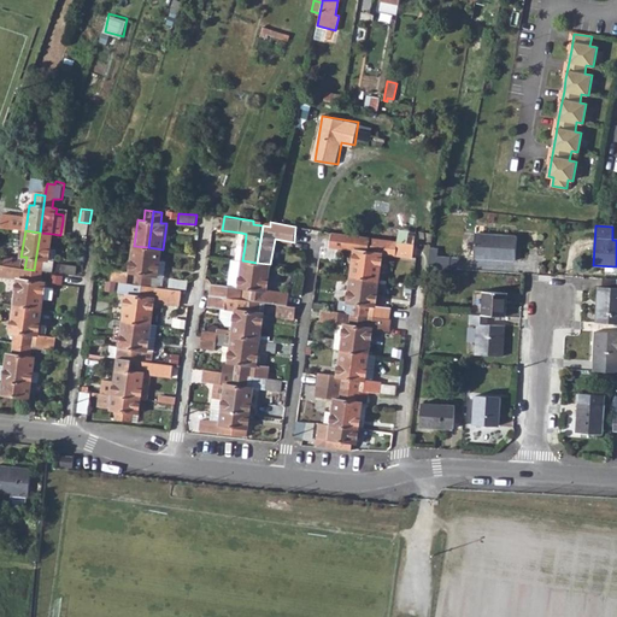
[(370,236),(331,231),(330,246),(354,250),(351,275),(364,277),(370,240),(370,236)]
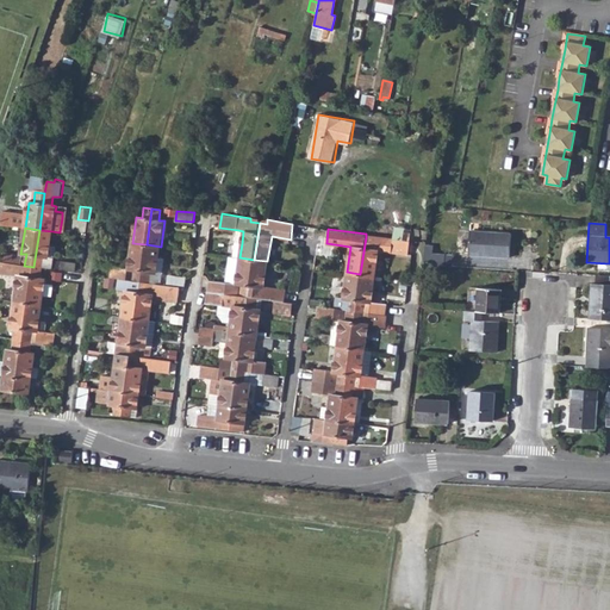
[(39,230),(33,267),(42,268),(44,257),(55,259),(56,247),(50,246),(53,231),(39,230)]
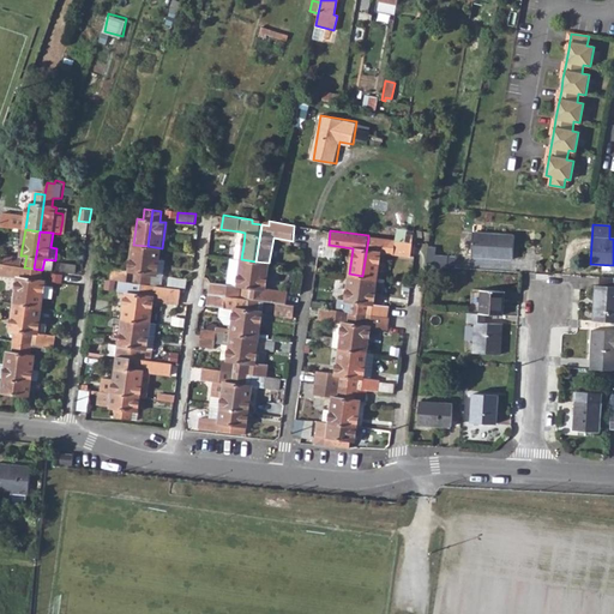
[(476,233),(475,256),(515,258),(516,235),(476,233)]
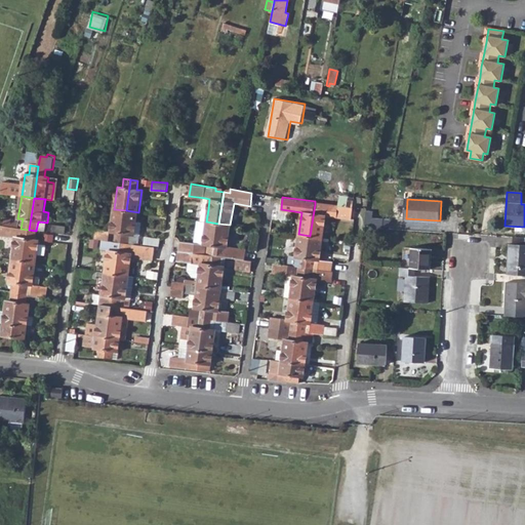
[(322,237),(325,215),(352,218),(353,207),(315,201),(315,204),(310,236),(322,237)]
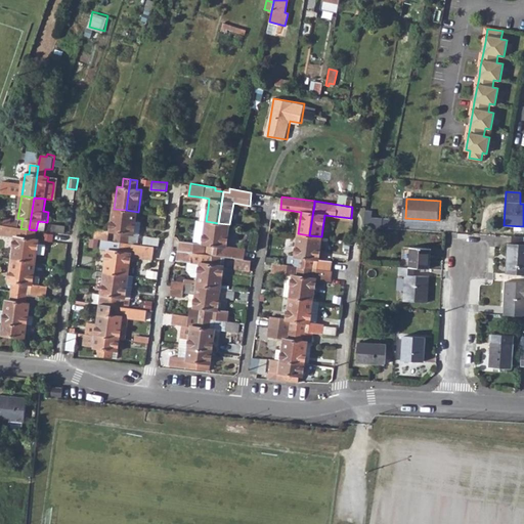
[(97,228),(96,238),(104,239),(114,241),(122,242),(126,210),(114,209),(111,230),(97,228)]
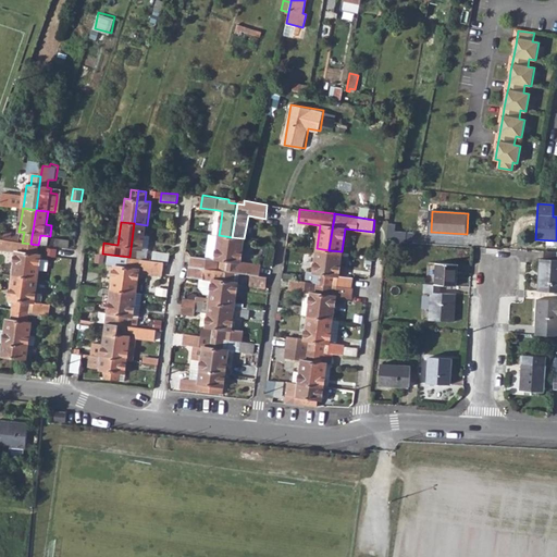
[(134,223),(130,257),(137,258),(138,248),(144,249),(147,225),(134,223)]
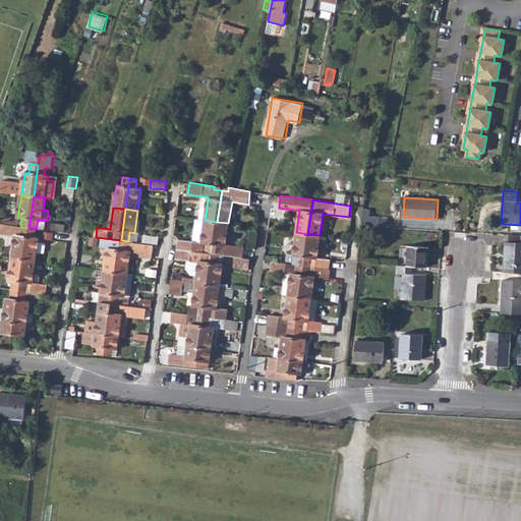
[(362,217),(361,225),(380,227),(381,218),(362,217)]
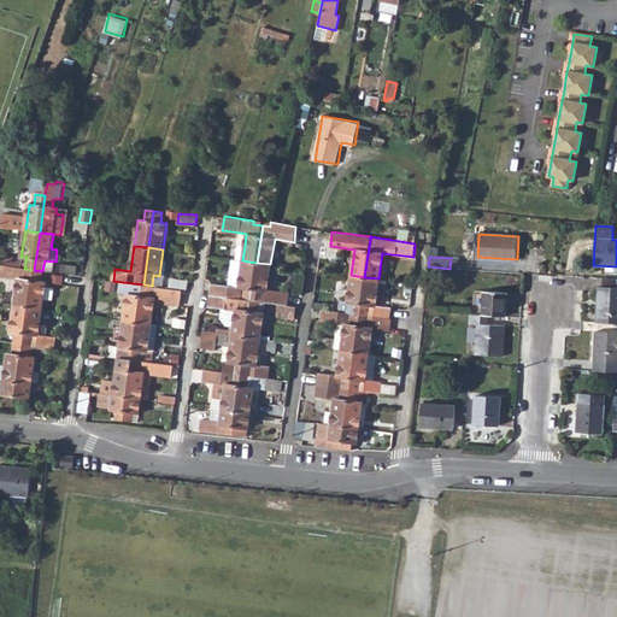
[(10,258),(9,266),(21,268),(22,259),(10,258)]
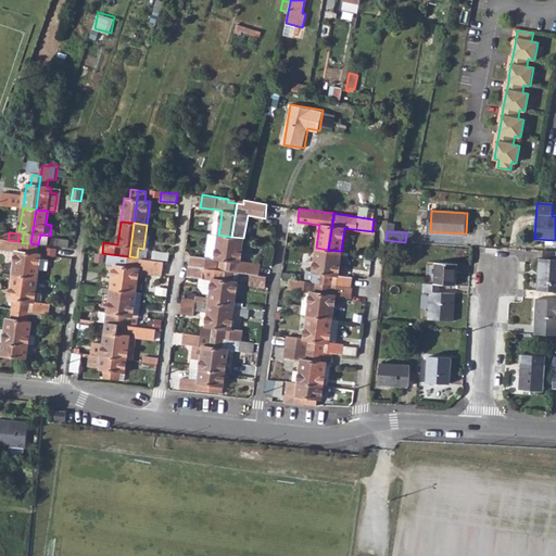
[(40,235),(38,244),(48,245),(50,236),(40,235)]
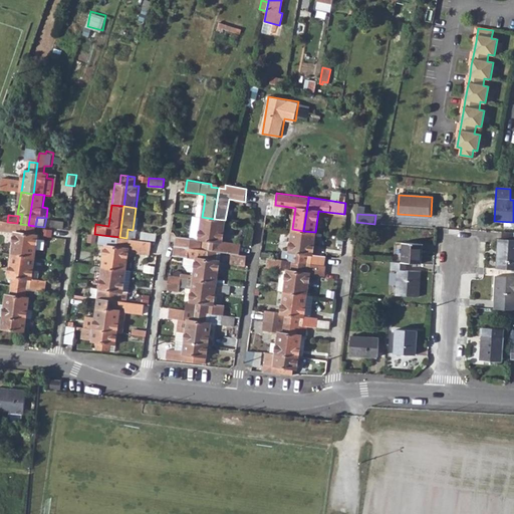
[(200,230),(199,239),(203,239),(202,249),(210,250),(214,219),(202,217),(200,230)]
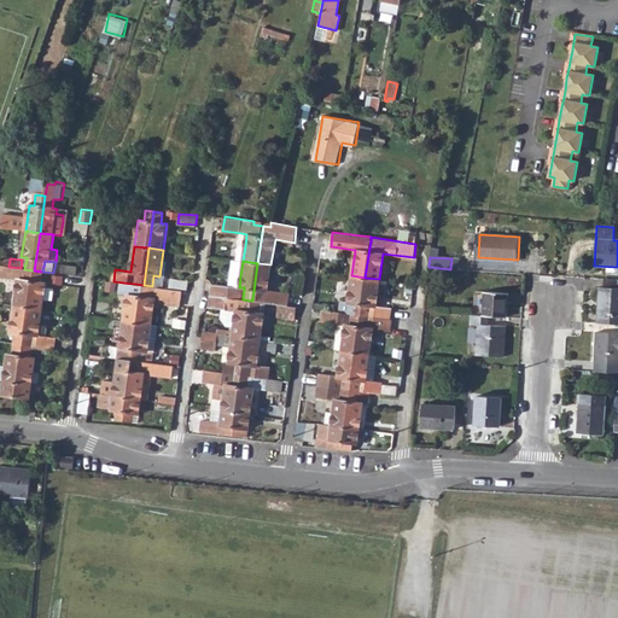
[(257,263),(252,301),(261,302),(278,304),(287,305),(290,293),(268,290),(270,264),(257,263)]
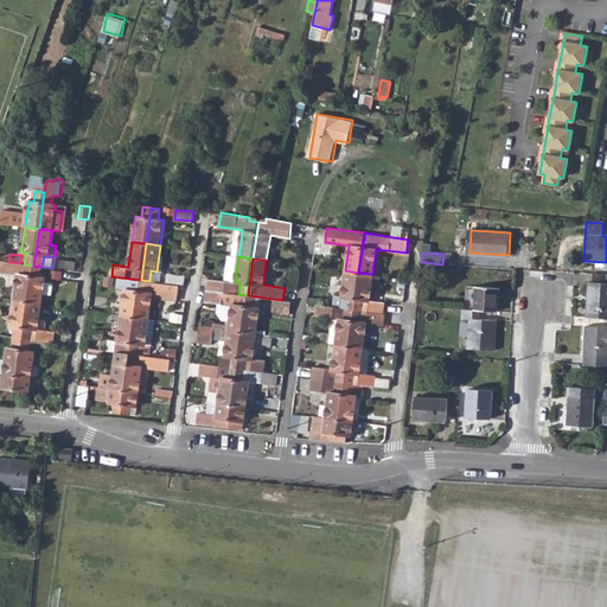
[(8,262),(0,260),(0,272),(18,275),(14,300),(29,302),(33,266),(24,264),(20,263),(8,262)]
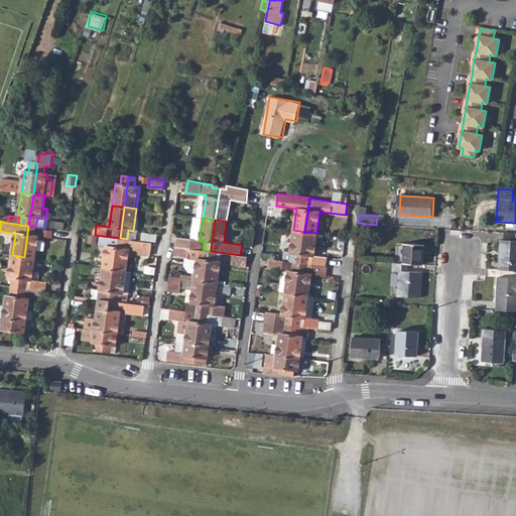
[(28,226),(24,257),(35,258),(38,237),(34,236),(35,227),(28,226)]
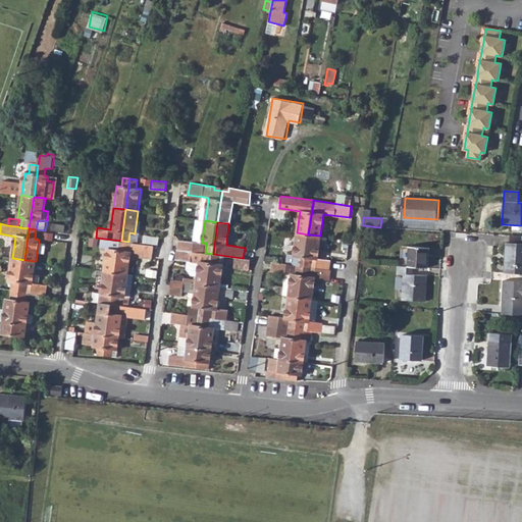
[(36,229),(35,239),(39,240),(44,240),(45,230),(36,229)]
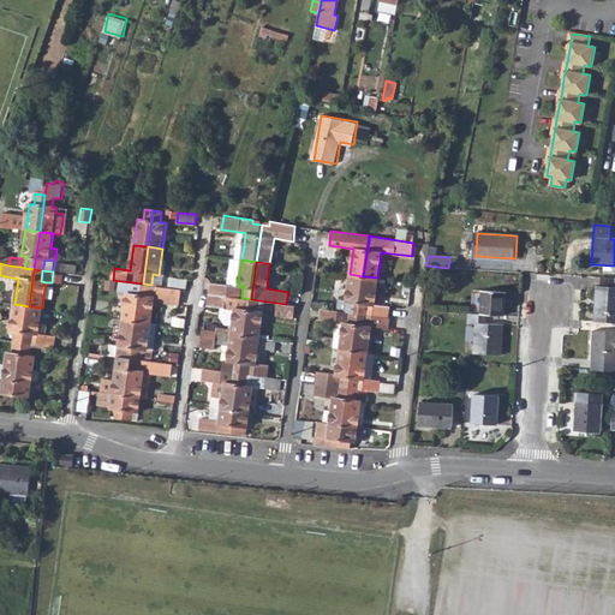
[(347,284),(346,297),(345,300),(351,302),(350,312),(358,314),(363,276),(350,274),(347,284)]
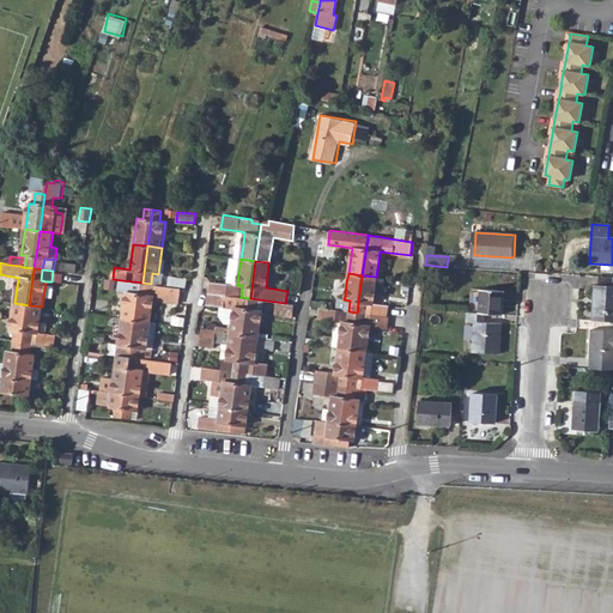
[(187,286),(187,277),(170,274),(169,284),(187,286)]
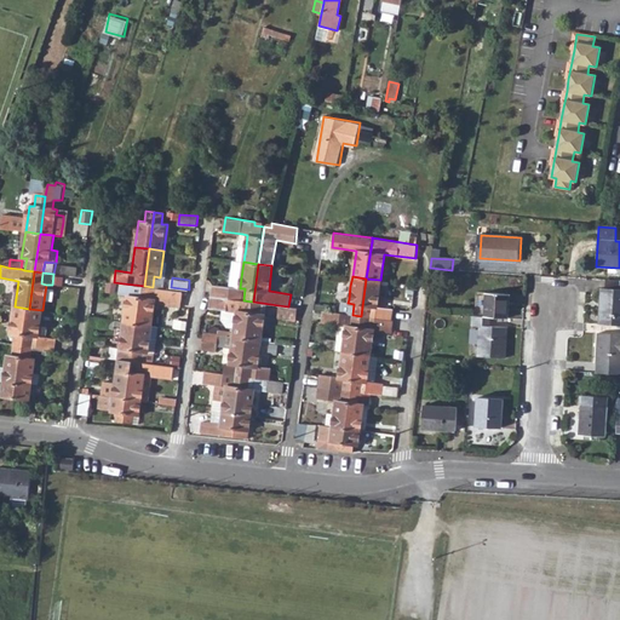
[(366,279),(361,316),(371,317),(390,320),(391,309),(377,306),(380,280),(366,279)]
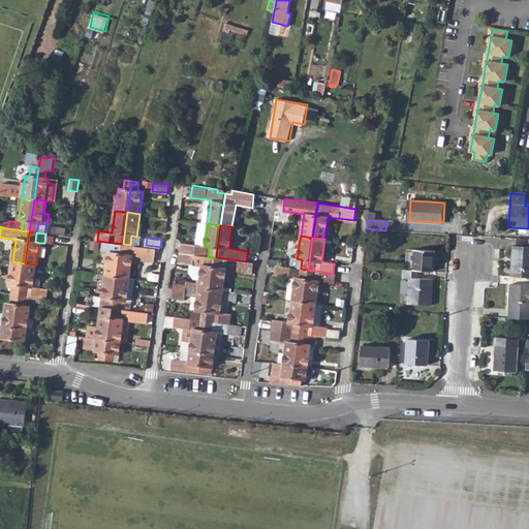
[(512,246),(510,277),(528,277),(528,239),(528,247),(512,246)]
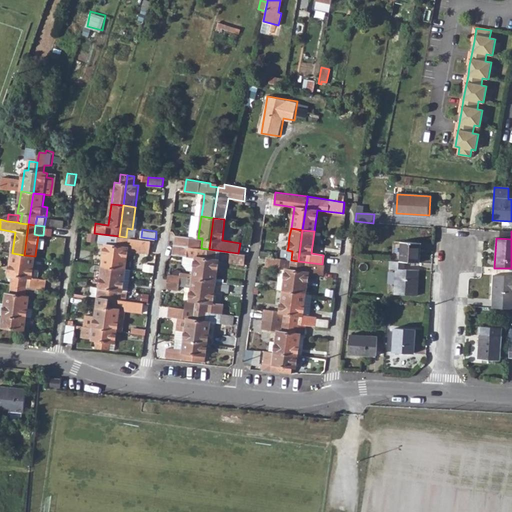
[(106,244),(102,265),(115,267),(119,236),(111,235),(102,234),(101,243),(106,244)]
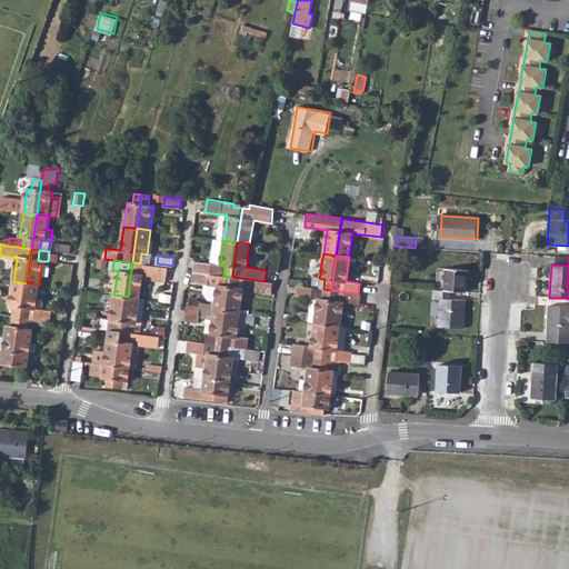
[(195,261),(193,271),(213,275),(215,263),(195,261)]
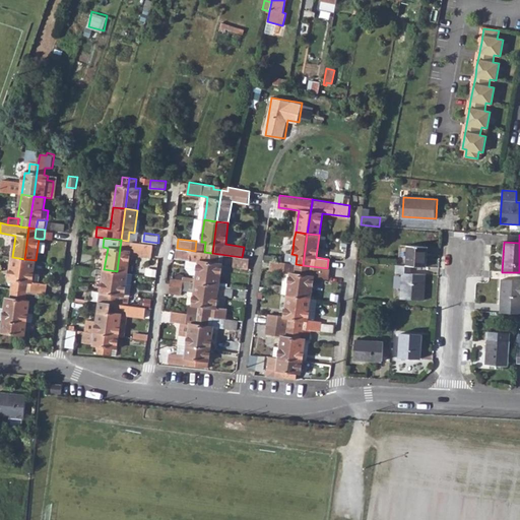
[(121,240),(117,271),(128,273),(130,254),(152,257),(153,245),(132,242),(128,241),(121,240)]
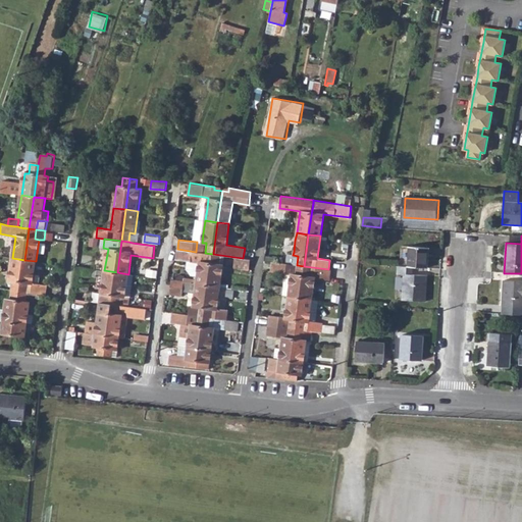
[(197,242),(196,252),(205,253),(206,243),(202,243),(197,242)]
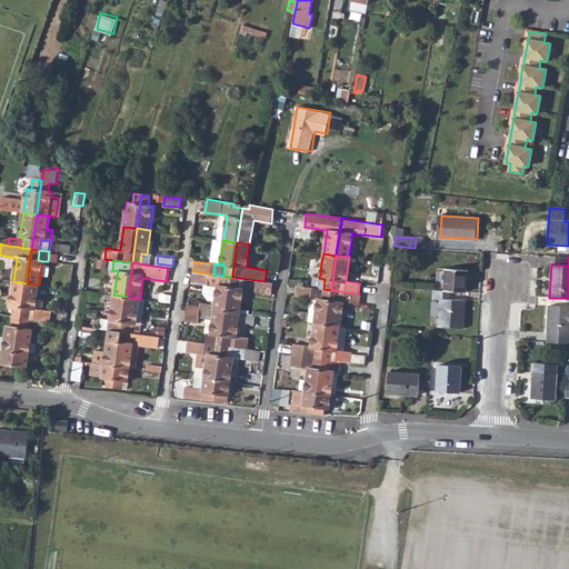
[(446,268),(443,290),(449,291),(467,291),(468,270),(446,268)]
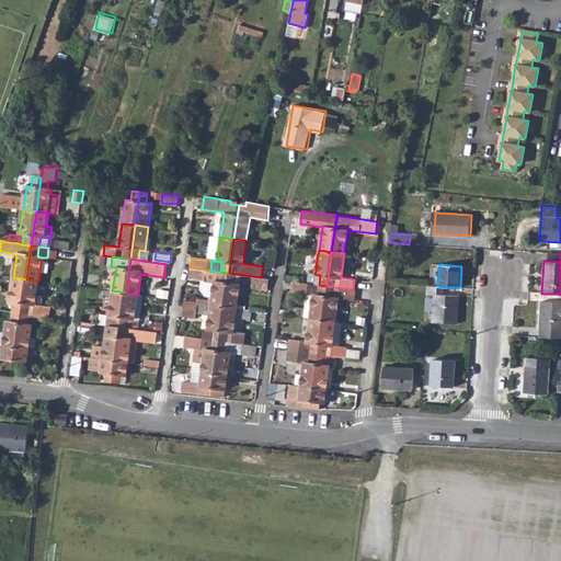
[(210,271),(191,267),(190,278),(203,279),(202,288),(206,295),(213,296),(212,305),(225,306),(229,273),(220,272),(210,271)]
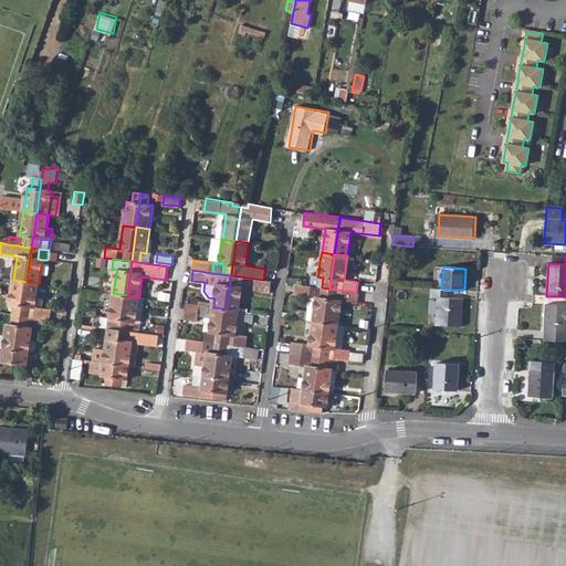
[(231,275),(227,308),(239,311),(242,286),(238,286),(239,276),(231,275)]
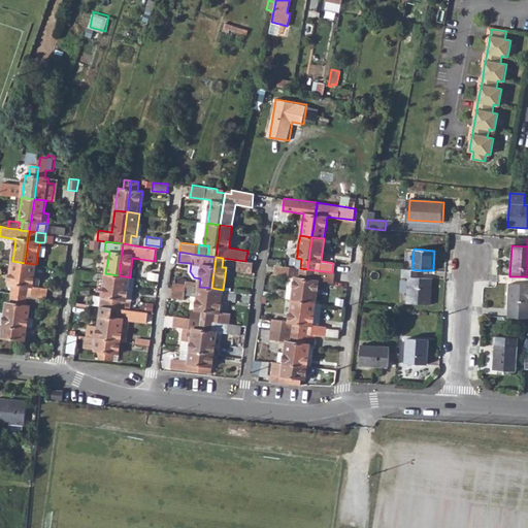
[(245,261),(237,260),(236,270),(252,272),(253,262),(245,261)]
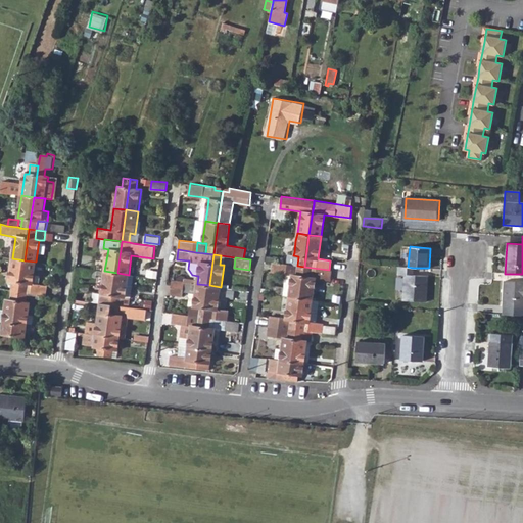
[(13,281),(11,291),(19,292),(25,260),(12,258),(8,281),(13,281)]
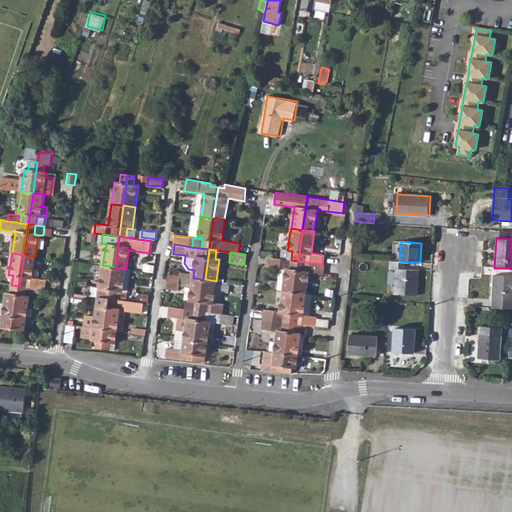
[(24,255),(19,286),(26,287),(29,287),(38,288),(44,289),(45,280),(38,279),(39,270),(33,269),(35,256),(24,255)]
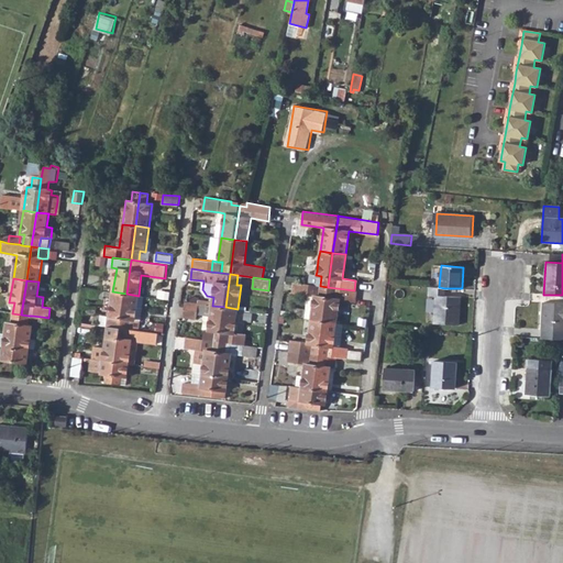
[(320,286),(294,283),(293,293),(308,294),(305,318),(310,319),(323,320),(328,287),(320,286)]
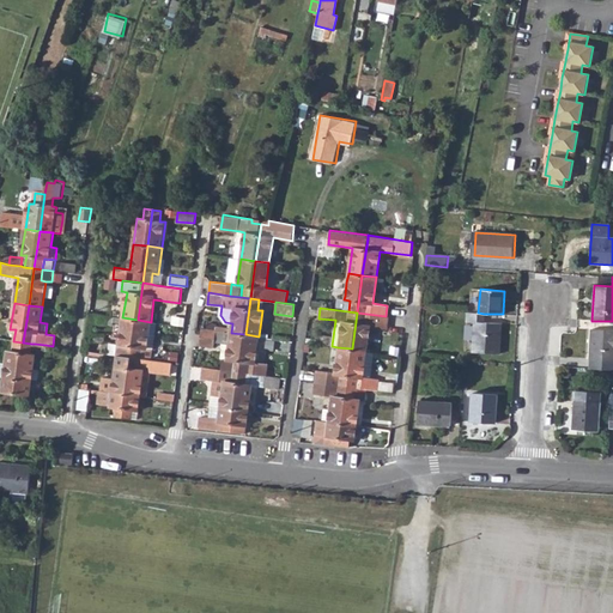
[(357,313),(352,349),(365,351),(369,326),(386,328),(387,316),(386,316),(366,314),(357,313)]
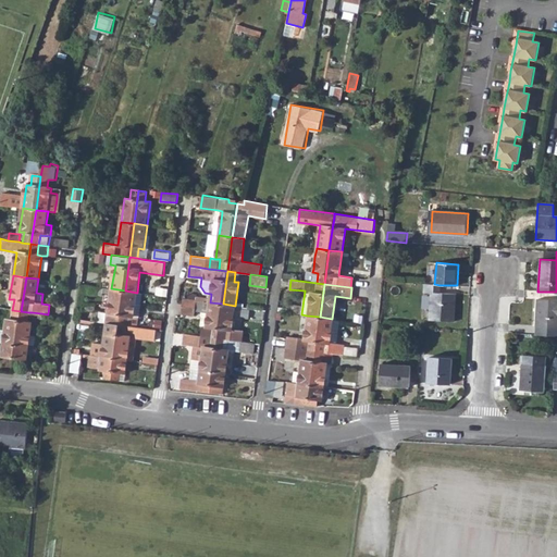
[(434,284),(423,284),(422,292),(430,293),(429,320),(454,321),(456,293),(440,292),(440,285),(434,284)]
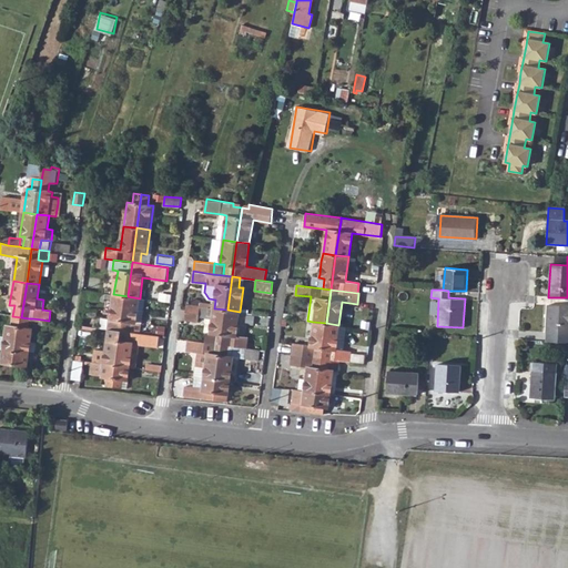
[(110,320),(109,328),(112,330),(114,330),(122,331),(128,296),(113,294),(110,320)]
